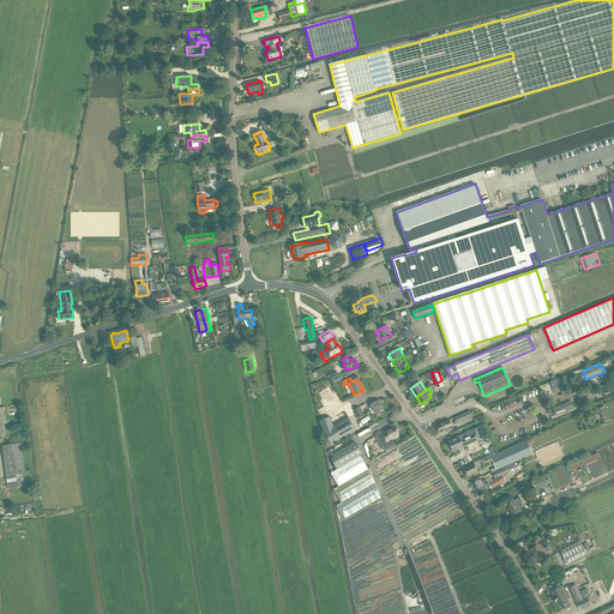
[(375,414),(384,409),(379,399),(371,405),(375,414)]
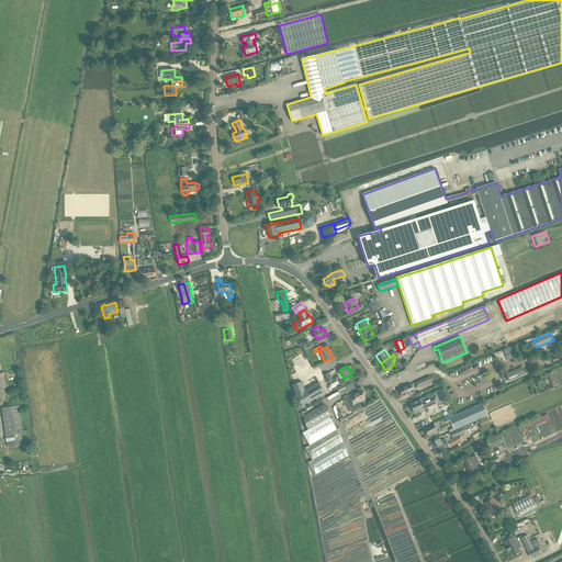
[(509,381),(526,374),(523,367),(506,374),(509,381)]
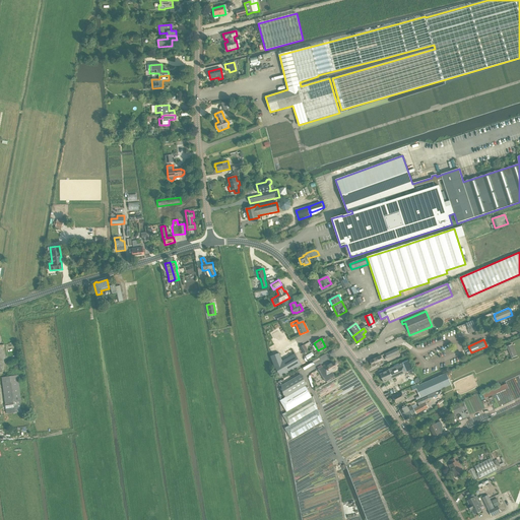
[(304,353),(309,350),(305,344),(300,347),(304,353)]
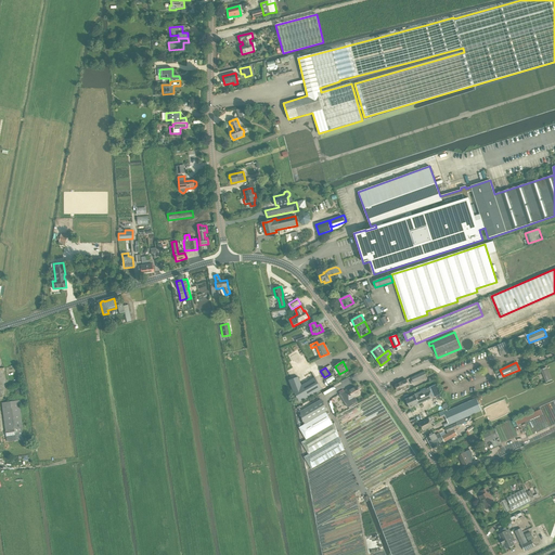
[(546,368),(541,370),(546,383),(552,379),(546,368)]
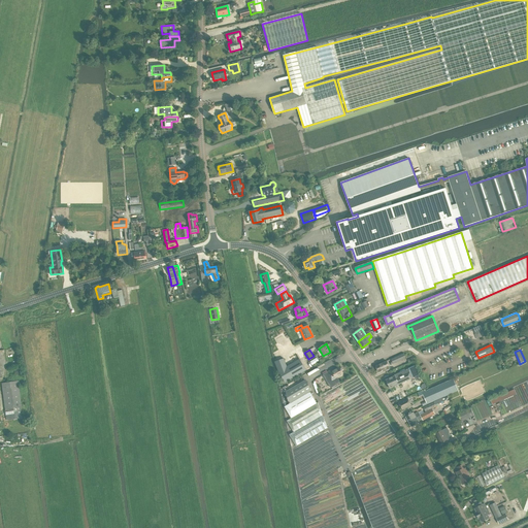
[(393,364),(402,360),(405,358),(404,354),(392,359),(393,364)]
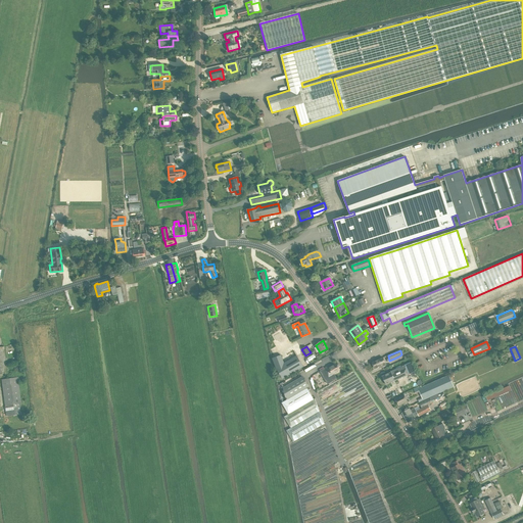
[(273,359),(275,364),(276,368),(282,379),(303,367),(296,355),(284,363),(281,355),(273,359)]
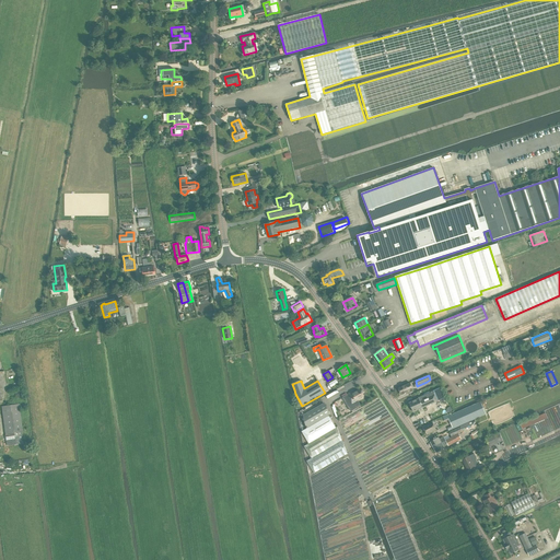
[(406,394),(410,392),(409,391),(412,388),(410,383),(398,388),(401,395),(406,393),(406,394)]
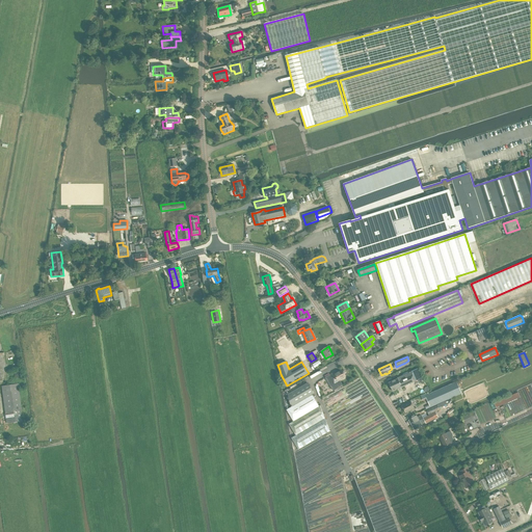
[(329,375),(325,377),(334,391),(343,386),(340,380),(345,377),(344,374),(346,373),(344,369),(335,374),(334,373),(329,375)]
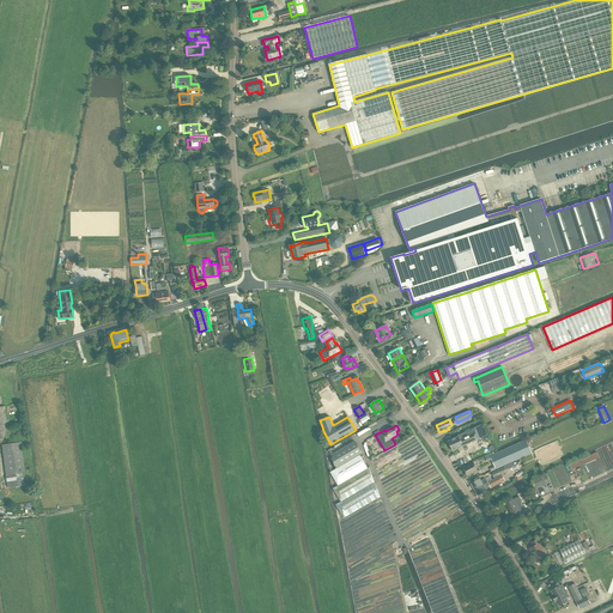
[(474,428),(459,435),(459,436),(448,441),(453,451),(479,439),(474,428)]
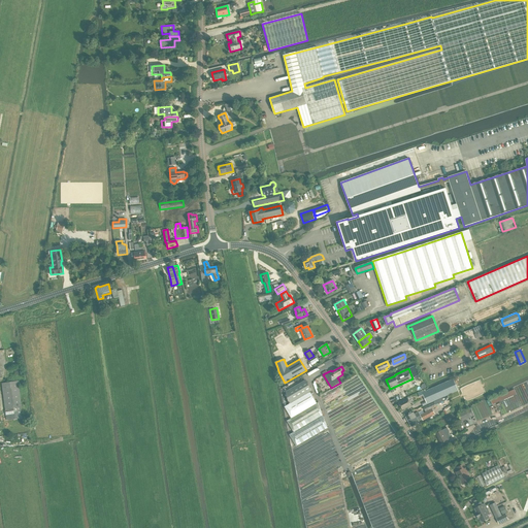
[(423,406),(458,391),(453,380),(422,393),(422,392),(422,391),(418,393),(419,397),(423,395),(426,401),(422,403),(423,406)]
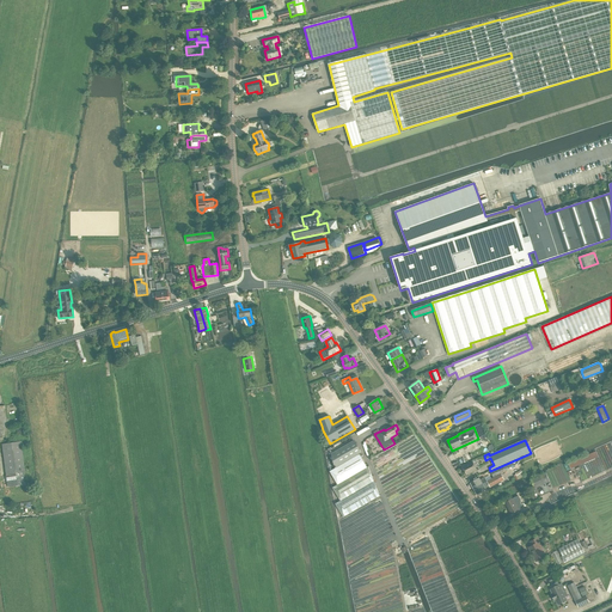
[(367,467),(360,454),(361,453),(354,441),(331,454),(335,467),(336,469),(330,471),(337,485),(332,488),(341,501),(336,503),(343,518),(380,496),(368,467),(367,467)]
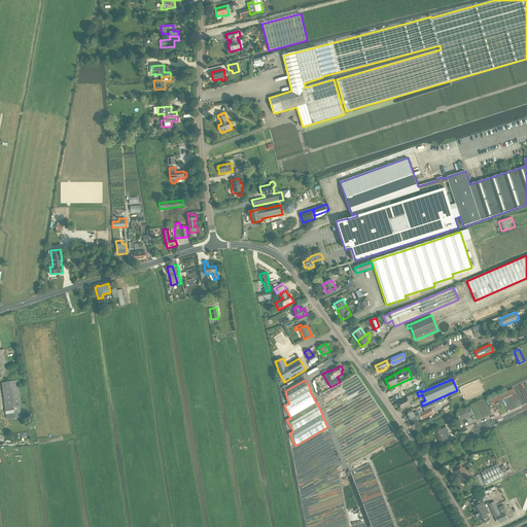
[(18,381),(1,383),(5,409),(5,413),(6,419),(23,417),(22,411),(22,407),(18,381)]
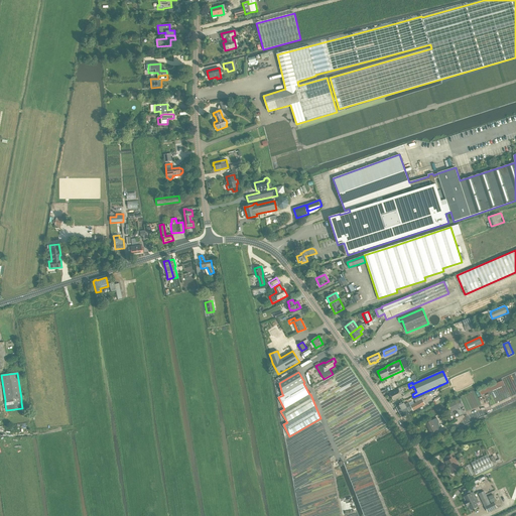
[(481,395),(504,385),(502,381),(479,391),(481,395)]
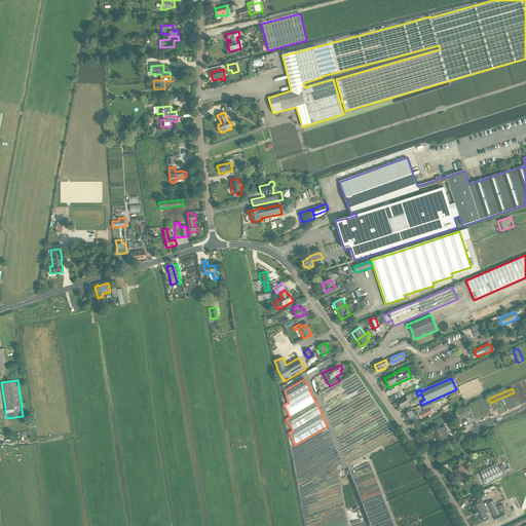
[(434,404),(435,404),(445,399),(443,396),(433,400),(433,401),(434,404)]
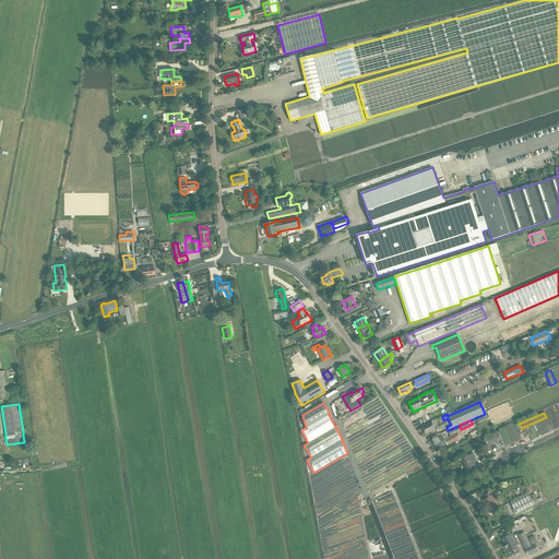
[(431,421),(423,427),(426,433),(436,429),(431,421)]
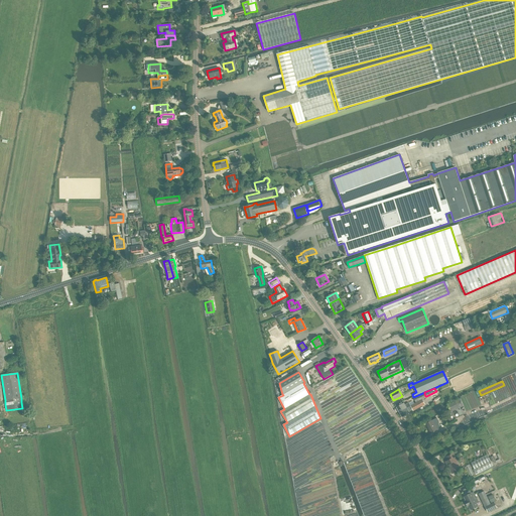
[(424,393),(413,398),(415,402),(426,398),(425,396),(424,393)]
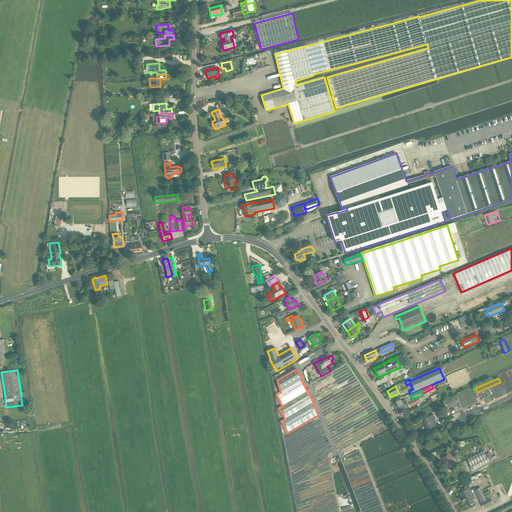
[(436,394),(431,396),(432,397),(430,399),(432,401),(432,402),(439,398),(437,394),(436,394)]
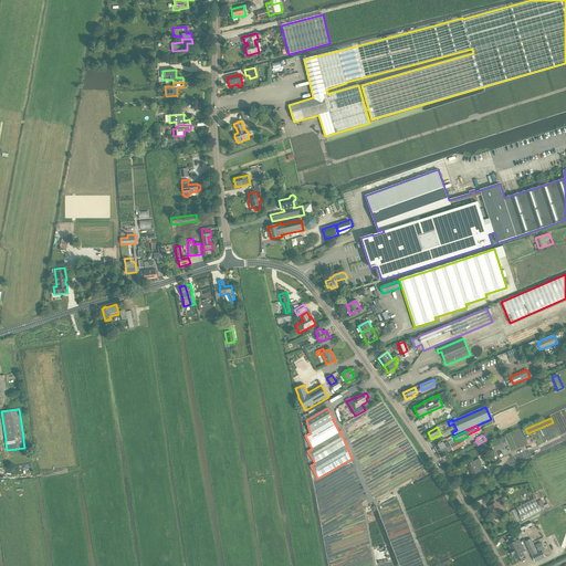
[(494,452),(509,446),(504,437),(491,443),(494,452)]
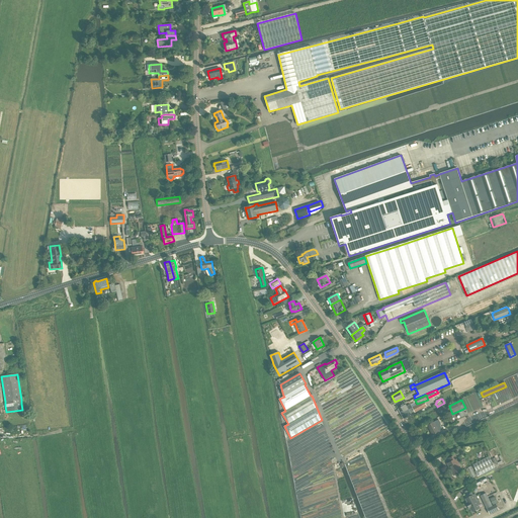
[(412,408),(401,414),(404,418),(411,414),(411,413),(414,411),(415,413),(427,407),(424,402),(412,408)]
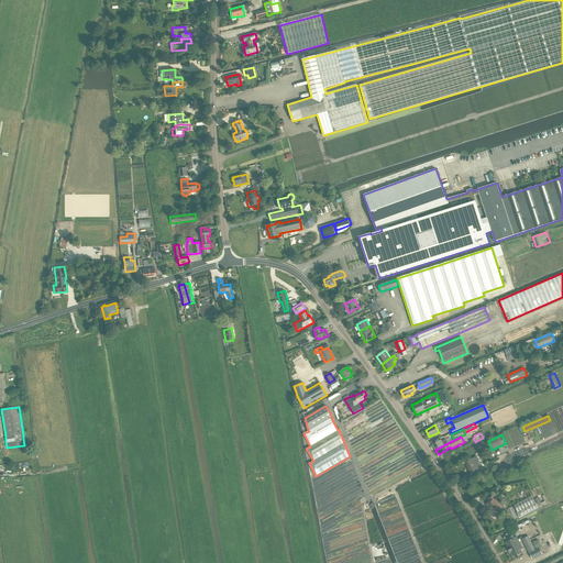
[(441,440),(433,444),(435,450),(448,443),(446,440),(442,442),(441,440)]
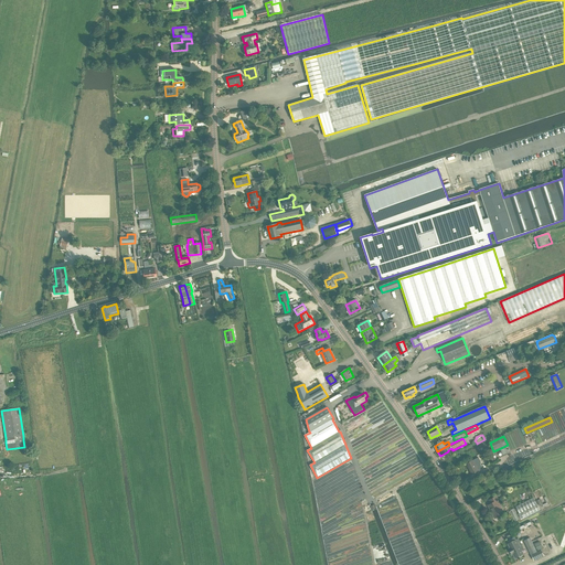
[(472,475),(479,471),(476,465),(477,465),(475,460),(467,465),(472,475)]
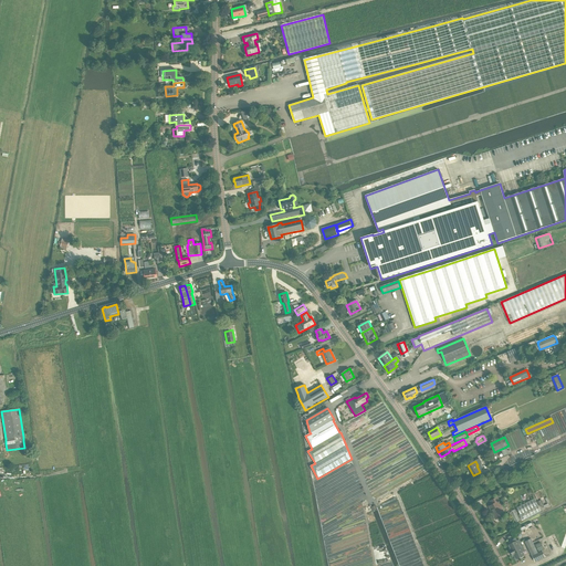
[(495,520),(505,515),(502,509),(503,507),(498,498),(491,501),(492,505),(489,506),(495,520)]
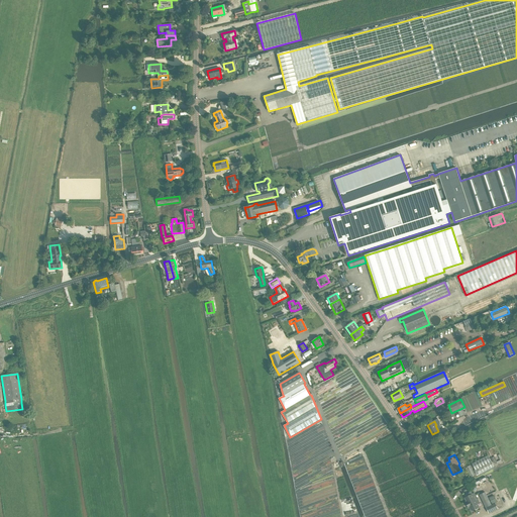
[(477,476),(494,467),(492,462),(488,455),(473,463),(476,470),(475,471),(477,476)]
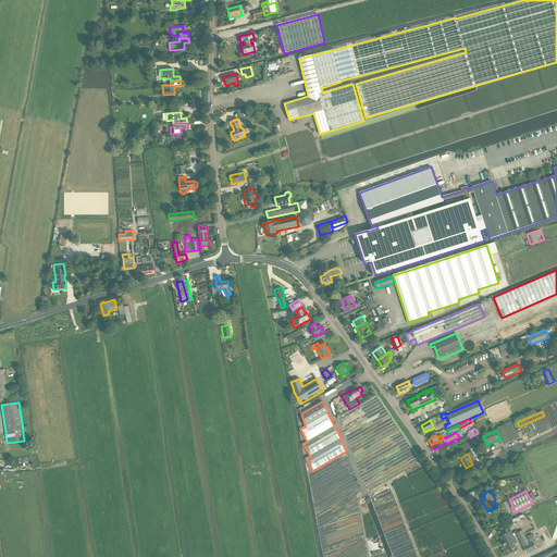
[(507,514),(511,511),(507,502),(502,504),(507,514)]
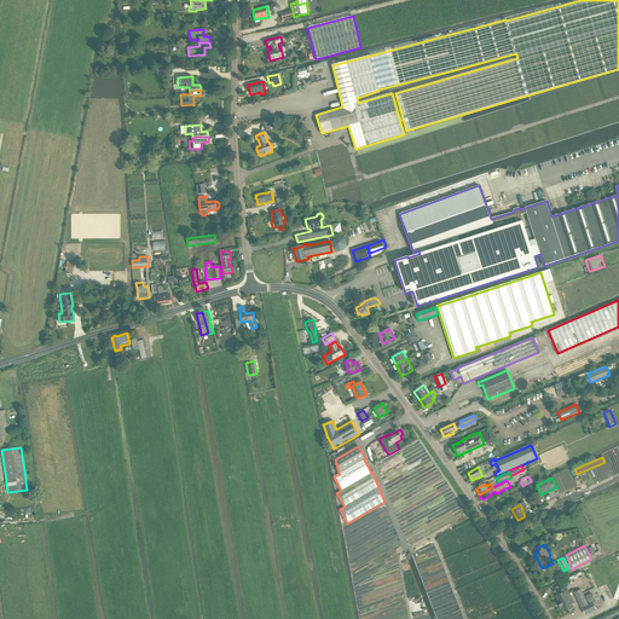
[(570,611),(572,609),(572,607),(573,607),(572,603),(574,602),(568,590),(566,591),(565,589),(556,593),(557,596),(556,596),(559,600),(557,601),(561,608),(562,607),(565,612),(568,609),(570,611)]
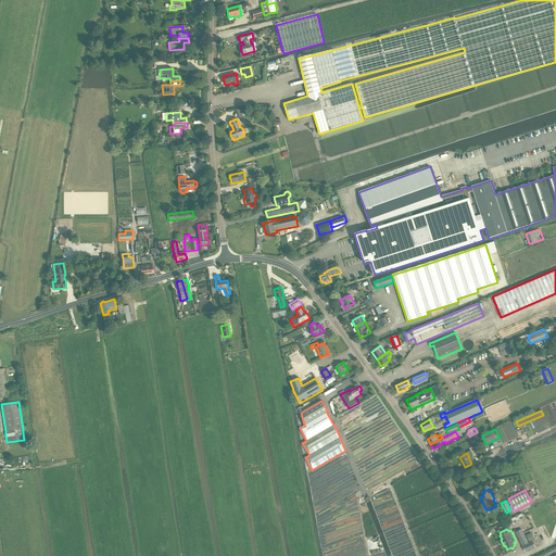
[(528,543),(521,529),(516,532),(522,546),(523,545),(526,552),(535,547),(533,541),(528,543)]
